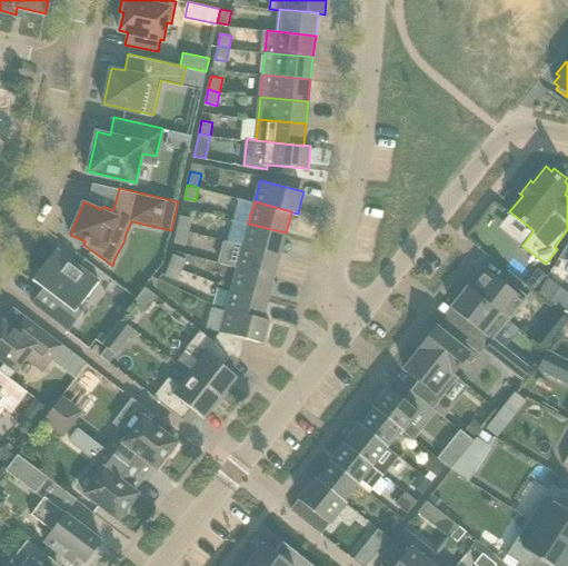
[(180,215),(178,228),(189,230),(191,217),(180,215)]
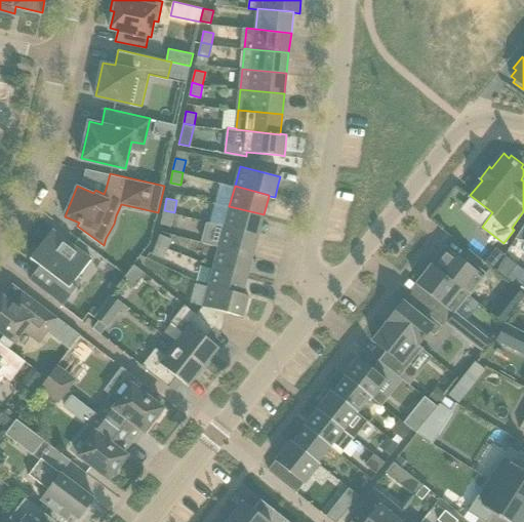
[(229,206),(224,226),(258,235),(264,214),(229,206)]
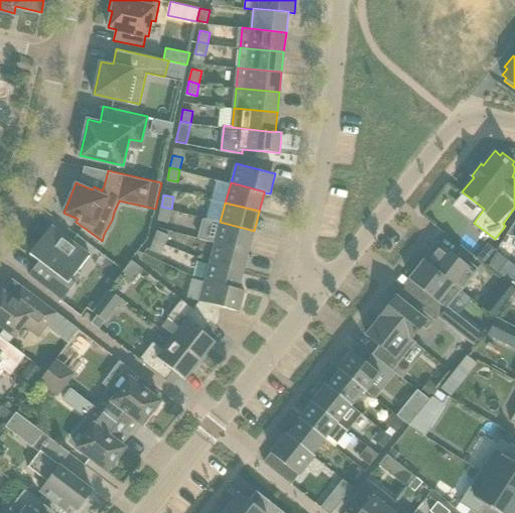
[(171,209),(161,207),(158,219),(168,221),(171,209)]
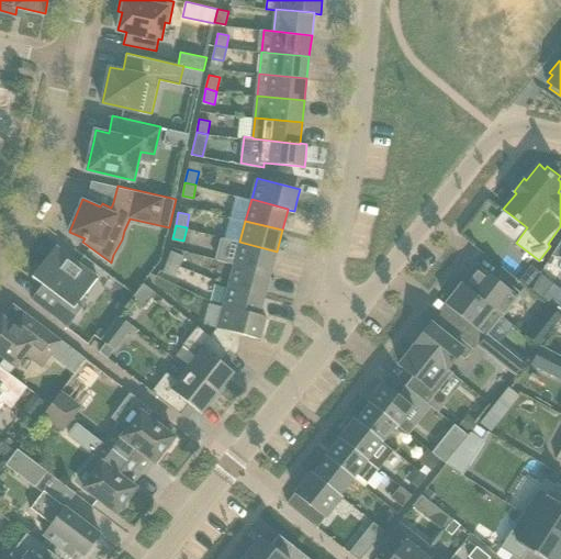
[(216,258),(234,263),(271,272),(277,252),(239,242),(222,237),(216,258)]
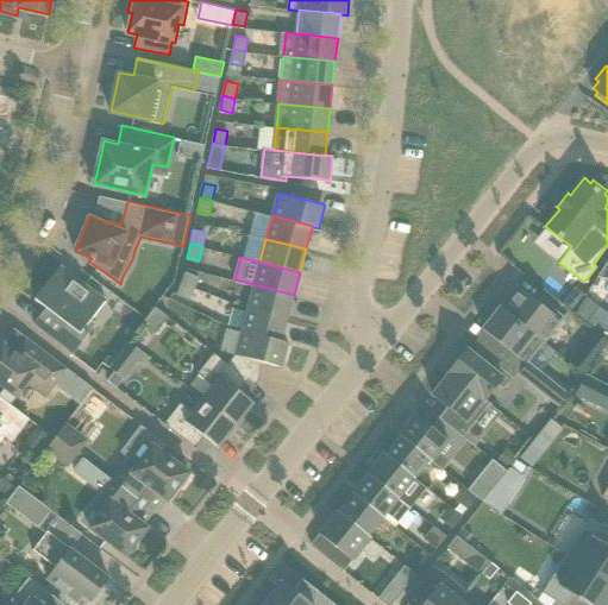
[(607,260),(597,276),(607,277),(607,260)]
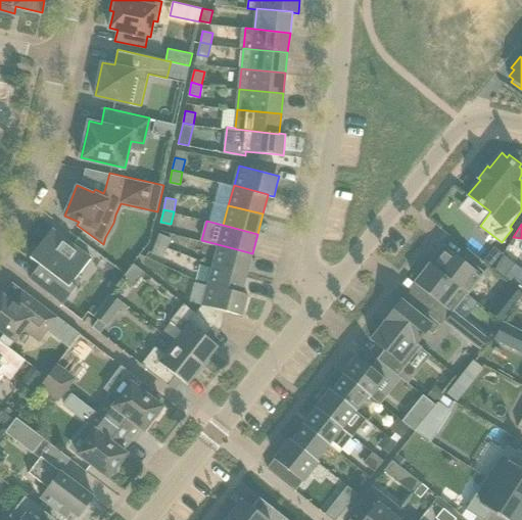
[(30,278),(64,303),(78,286),(74,282),(92,257),(52,228),(30,256),(40,264),(30,278)]
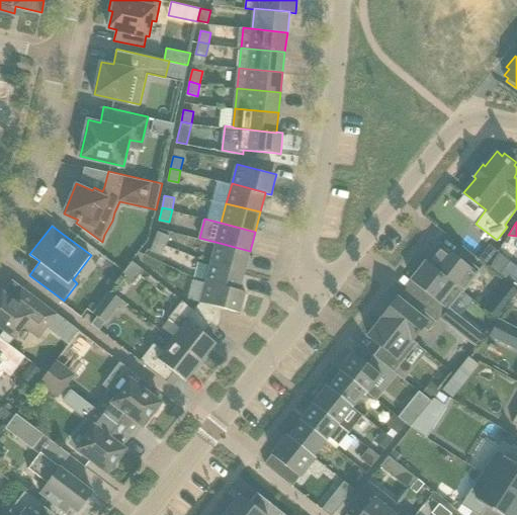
[(158,231),(155,240),(164,244),(168,234),(158,231)]
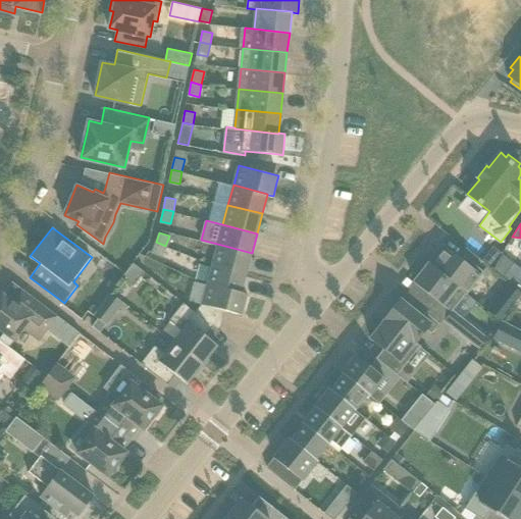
[(165,246),(156,242),(152,252),(161,255),(165,246)]
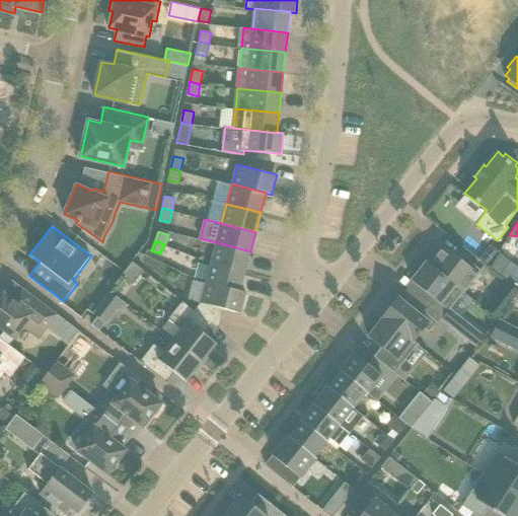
[(216,242),(211,263),(245,272),(250,251),(216,242)]
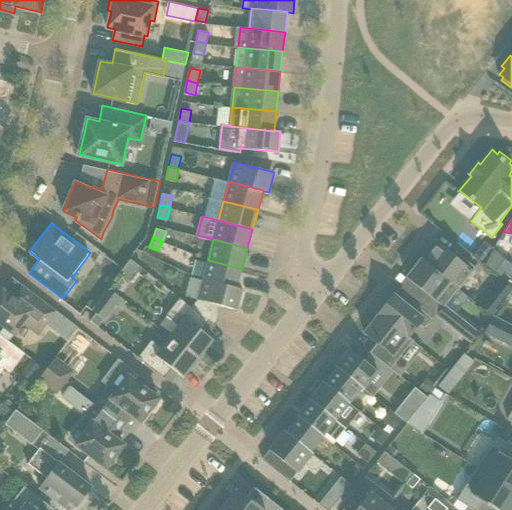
[(458,287),(475,266),(456,250),(454,253),(436,239),(422,259),(458,287)]
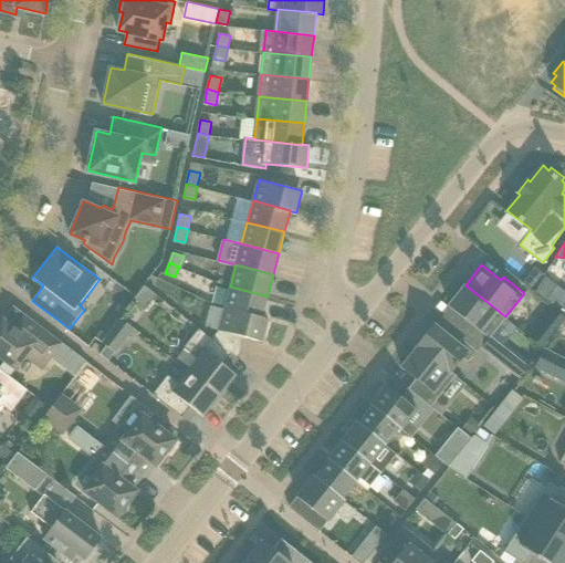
[(534,267),(522,282),(531,289),(543,273),(534,267)]
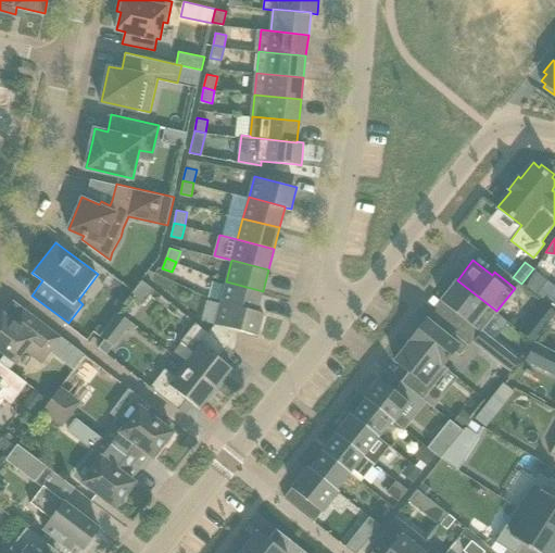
[(130,294),(142,304),(154,289),(142,279),(130,294)]
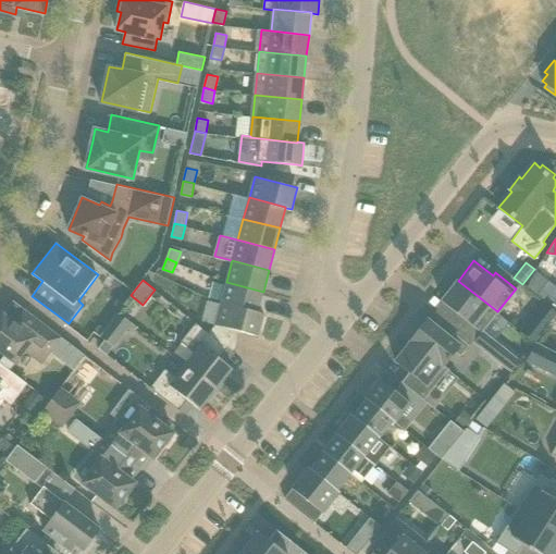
[(497,311),(458,281),(442,300),(481,332),(497,311)]
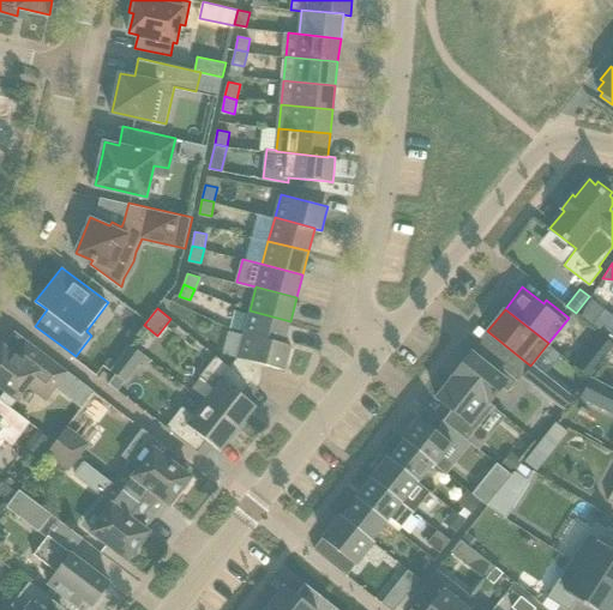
[(250,310),(244,333),(284,344),(284,343),(290,321),(250,310)]
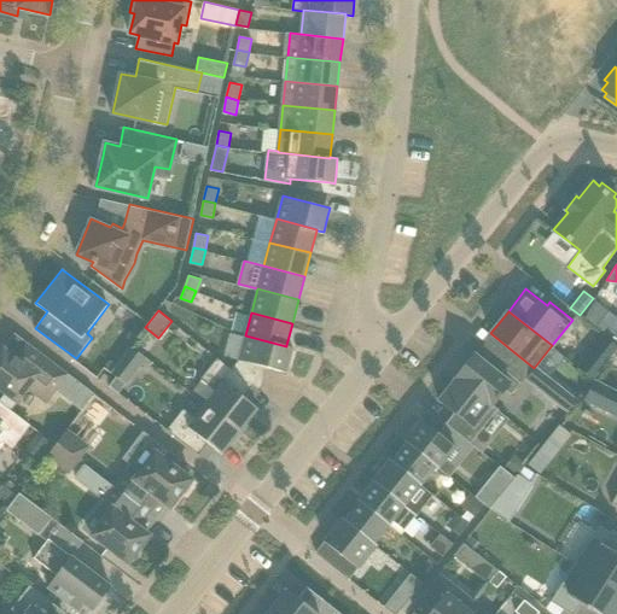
[(289,363),(294,348),(286,345),(286,346),(245,335),(239,360),(232,368),(254,386),(261,391),(267,367),(281,370),(286,372),(289,363)]
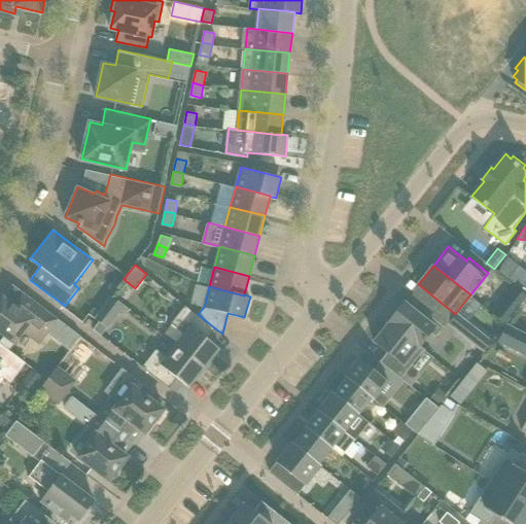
[(506,322),(525,297),(525,293),(516,286),(494,313),(505,323),(506,322)]
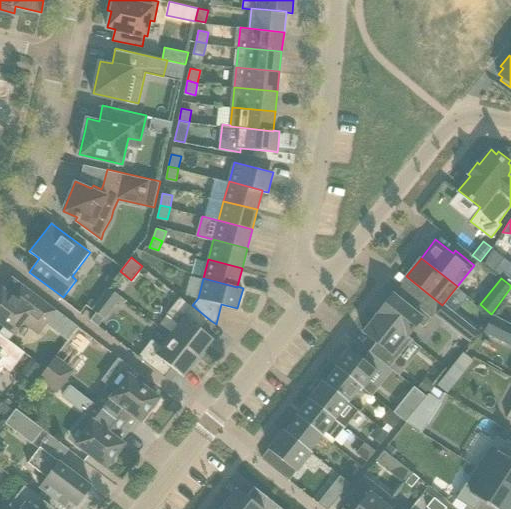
[(56,308),(40,296),(24,284),(14,296),(5,289),(3,287),(0,291),(0,322),(14,333),(23,321),(27,323),(30,319),(42,328),(56,308)]
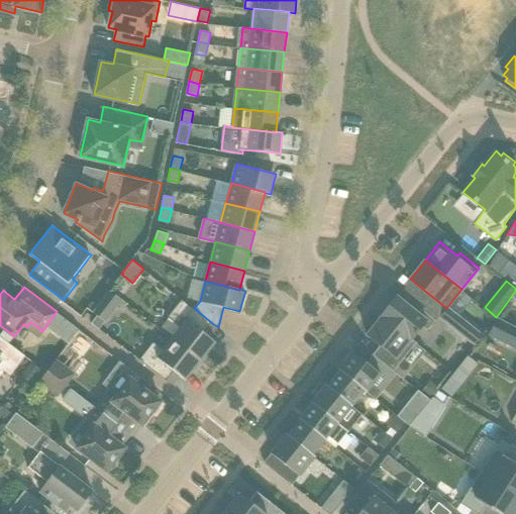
[(105,320),(122,298),(110,289),(93,310),(105,320)]
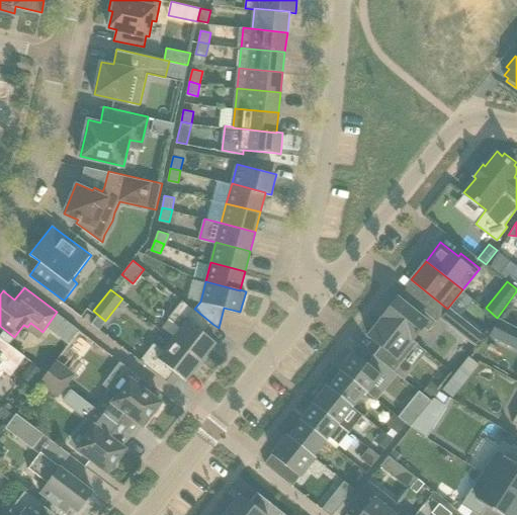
[(428,330),(436,320),(421,308),(418,313),(398,296),(382,316),(417,343),(417,342),(413,339),(424,326),(428,330)]
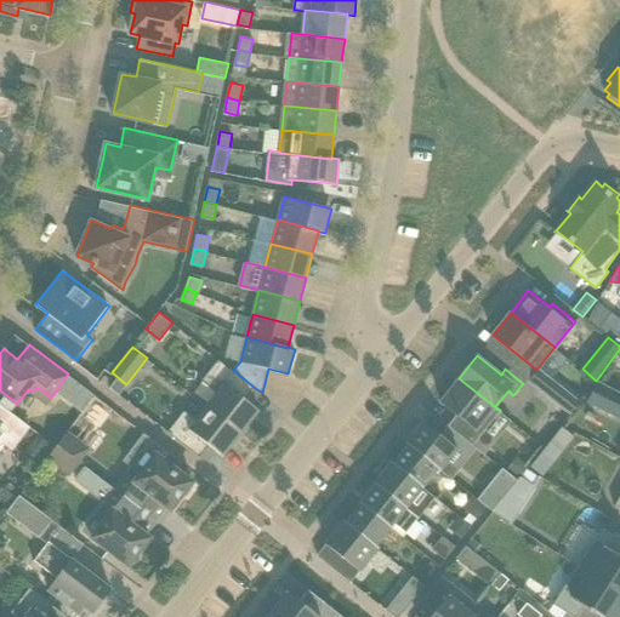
[(217,392),(206,405),(242,433),(260,410),(245,399),(255,388),(233,370),(219,359),(203,380),(217,392)]
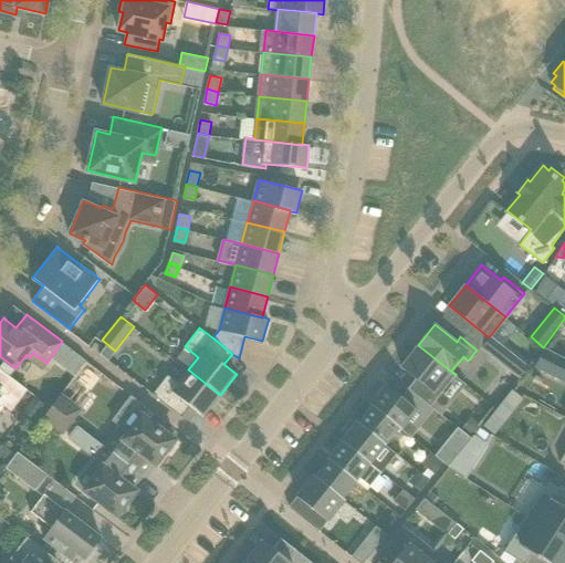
[(529,365),(498,341),(488,353),(520,377),(529,365)]
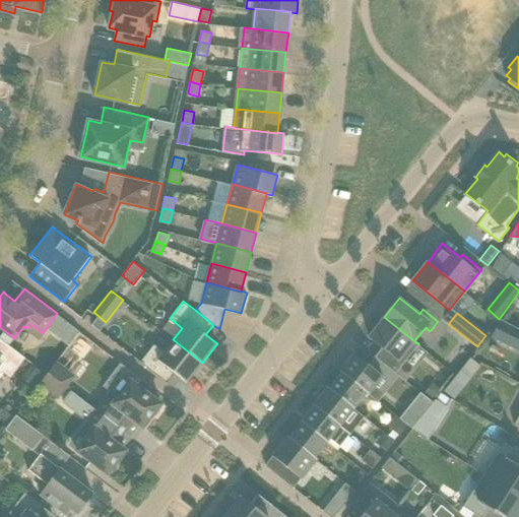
[(396,372),(418,344),(384,317),(383,317),(384,318),(370,336),(382,346),(375,356),(396,372)]
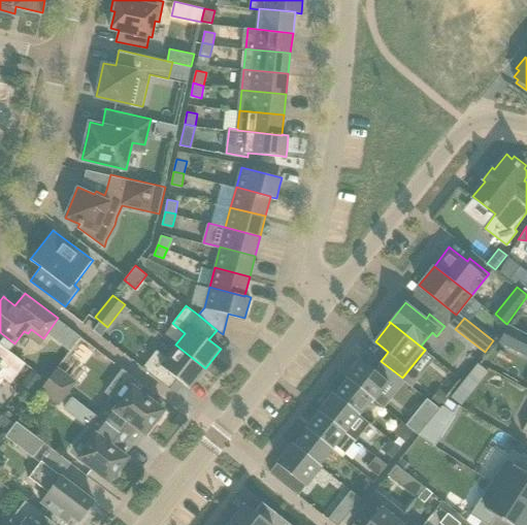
[(506,324),(498,340),(526,354),(526,332),(507,323),(506,324)]
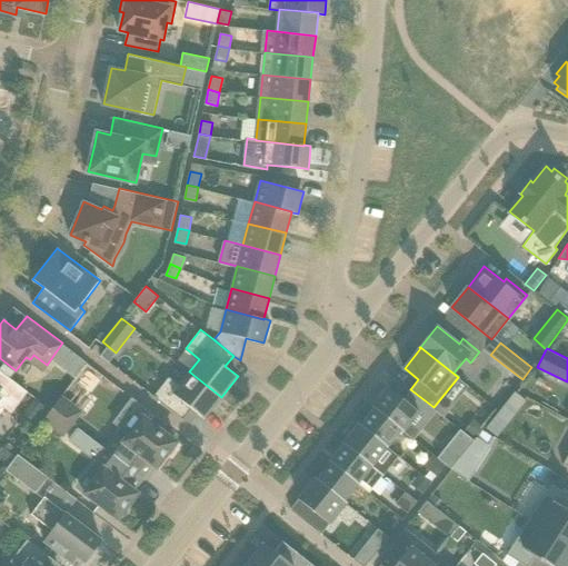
[(0,410),(3,406),(12,411),(28,390),(0,369),(0,410)]
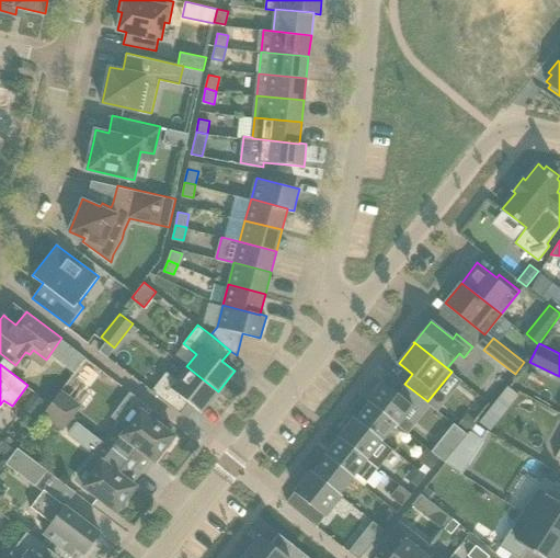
[(218,391),(186,366),(176,378),(167,371),(151,390),(181,412),(190,402),(202,412),(218,391)]
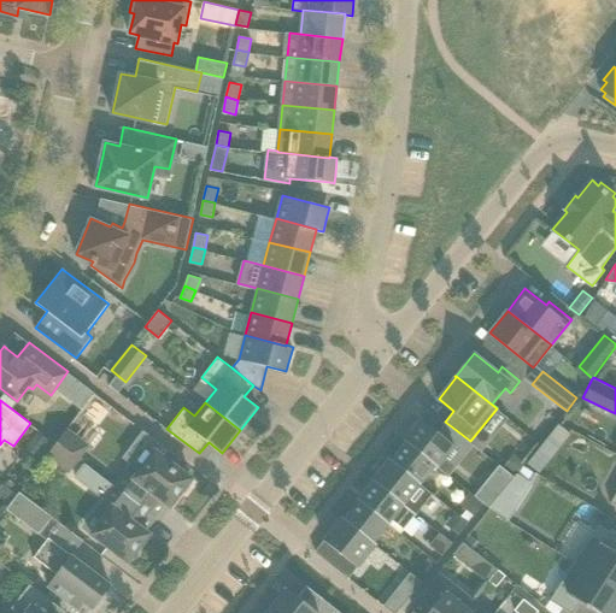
[(445,457),(455,444),(421,418),(404,440),(406,442),(434,465),(435,464),(449,476),(456,466),(445,457)]
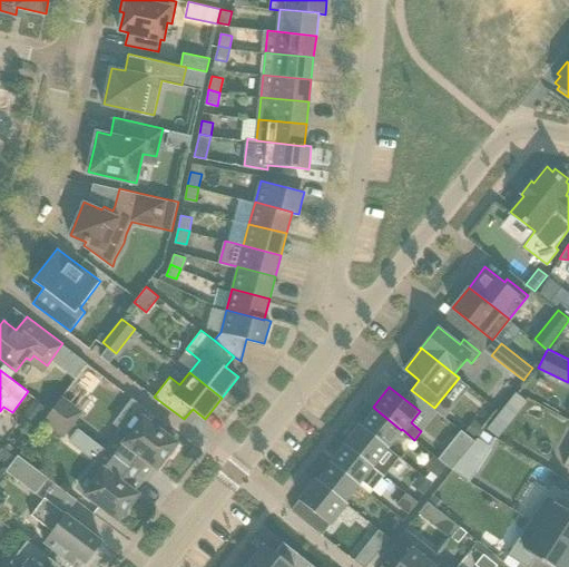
[(62,396),(54,409),(74,424),(84,411),(62,396)]
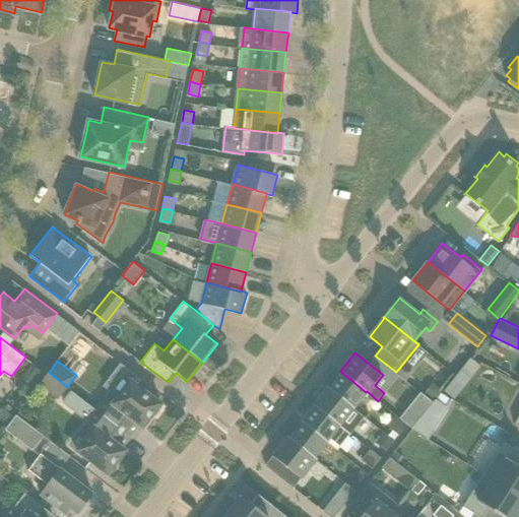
[(33,364),(22,377),(36,387),(45,374),(33,364)]
